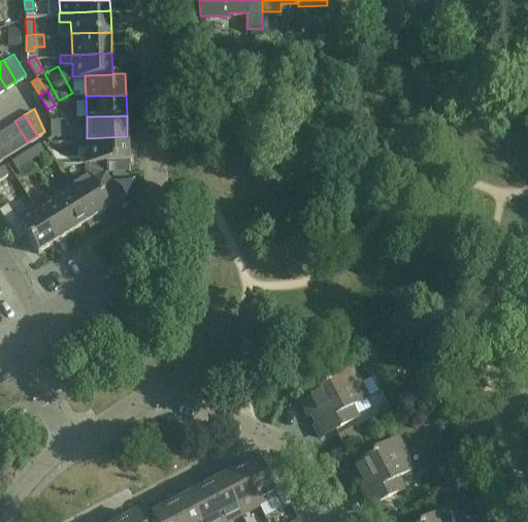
[(51,118),(51,134),(59,134),(59,118),(51,118)]
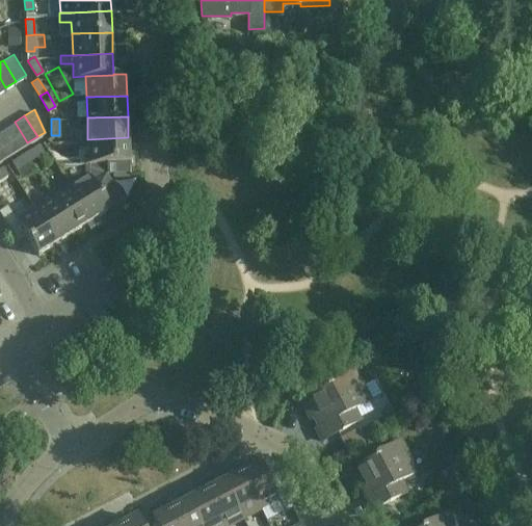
[(15,122),(4,128),(18,149),(27,142),(15,122)]
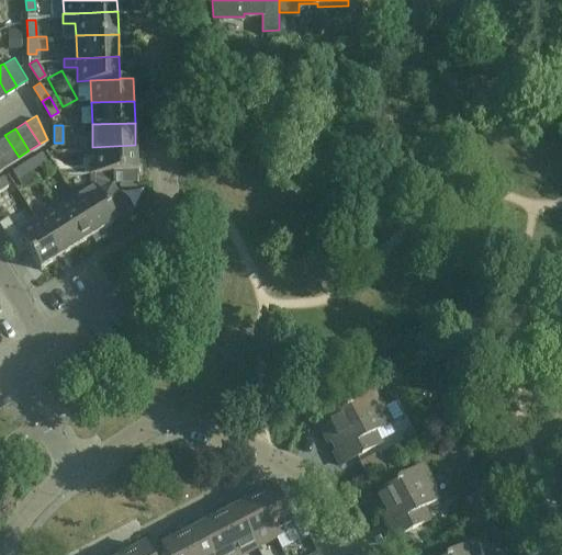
[(4,135),(0,137),(0,150),(8,163),(19,157),(4,135)]
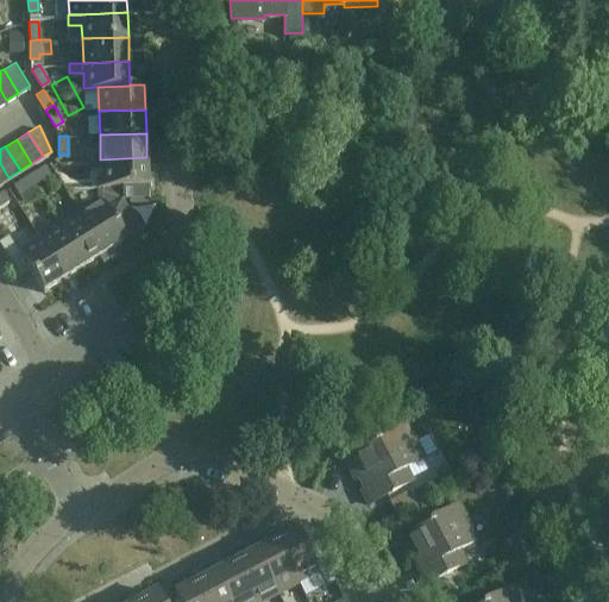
[(149,194),(146,157),(100,160),(101,185),(123,183),(123,195),(149,194)]
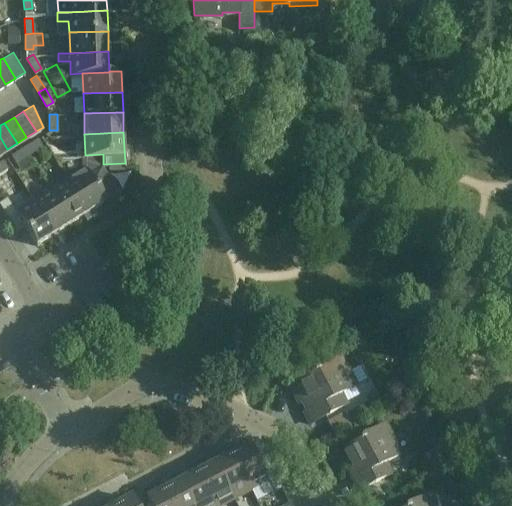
[(38,137),(24,146),(29,152),(42,144),(38,137)]
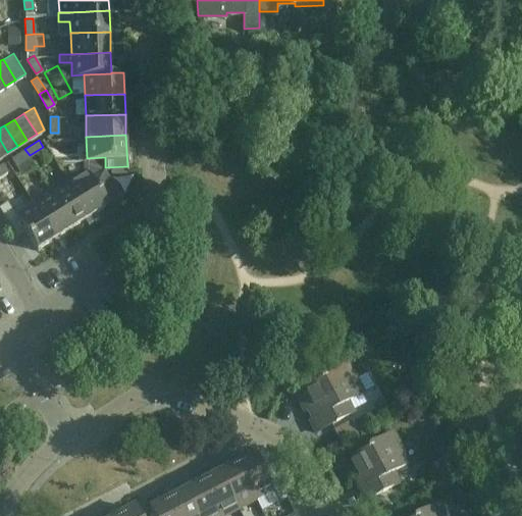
[(30,155),(24,149),(11,157),(15,164),(30,155)]
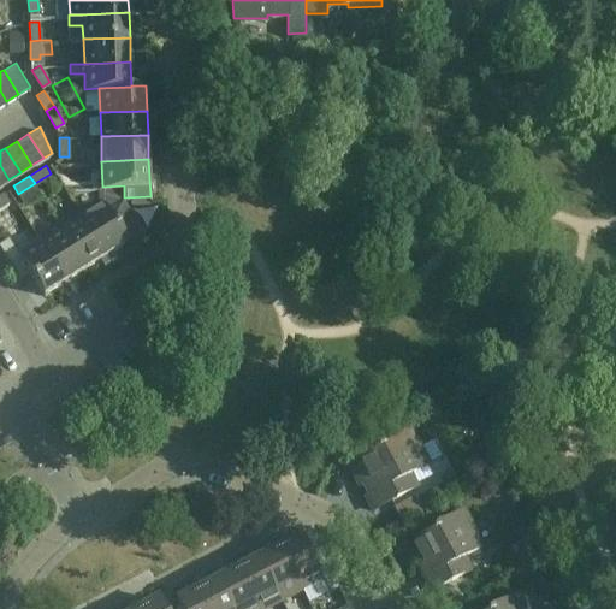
[(124,197),(124,185),(102,187),(102,199),(82,212),(110,258),(117,254),(113,248),(128,238),(111,211),(124,197)]
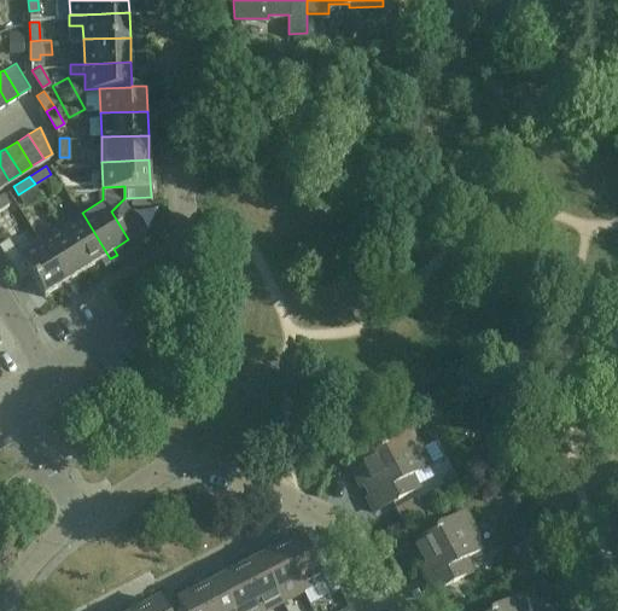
[(82,213),(60,226),(86,266),(100,256),(104,262),(110,259),(82,213)]
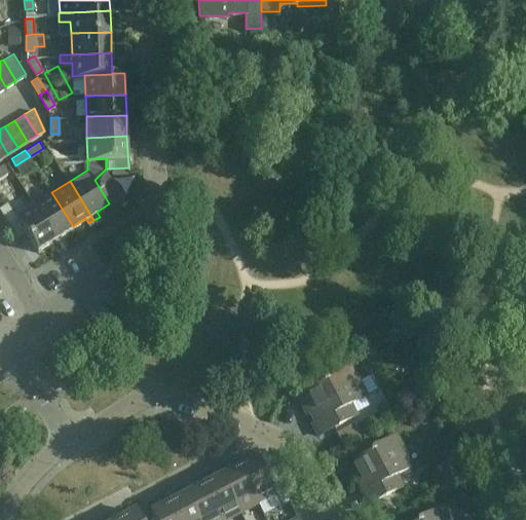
[(51,192),(34,203),(55,237),(73,226),(51,192)]
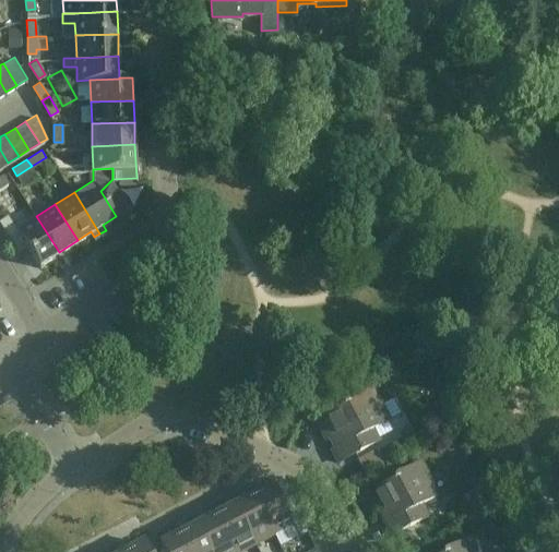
[(59,252),(36,216),(18,228),(8,213),(0,217),(0,222),(19,251),(27,246),(39,264),(59,252)]
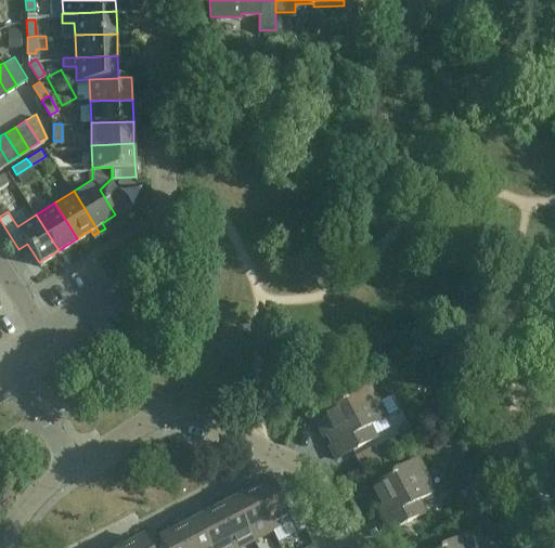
[(369,382),(359,388),(340,398),(341,400),(313,415),(328,444),(330,444),(336,456),(357,444),(357,445),(375,435),(369,422),(385,414),(369,382)]
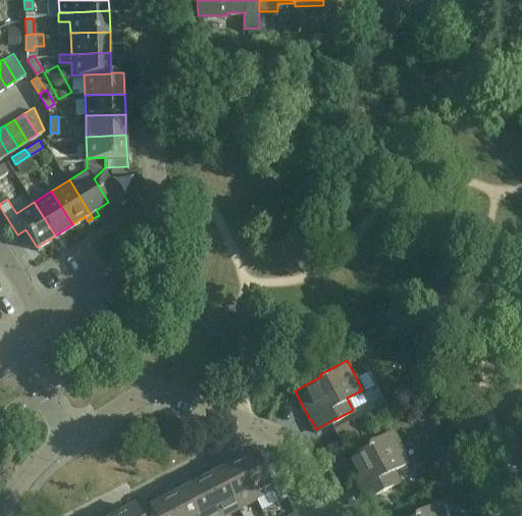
[(394,429),(384,434),(366,444),(367,447),(350,456),(364,483),(376,477),(381,488),(399,479),(393,467),(409,459),(394,429)]
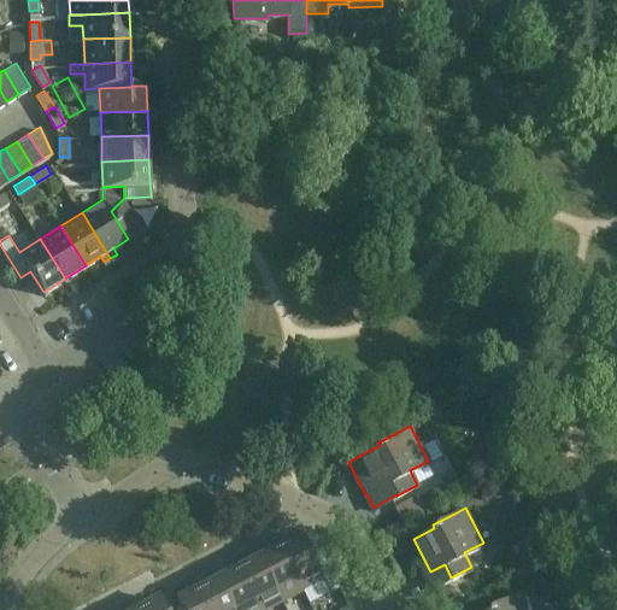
[(286,533),(276,538),(303,588),(324,578),(301,534),(289,540),(286,533)]
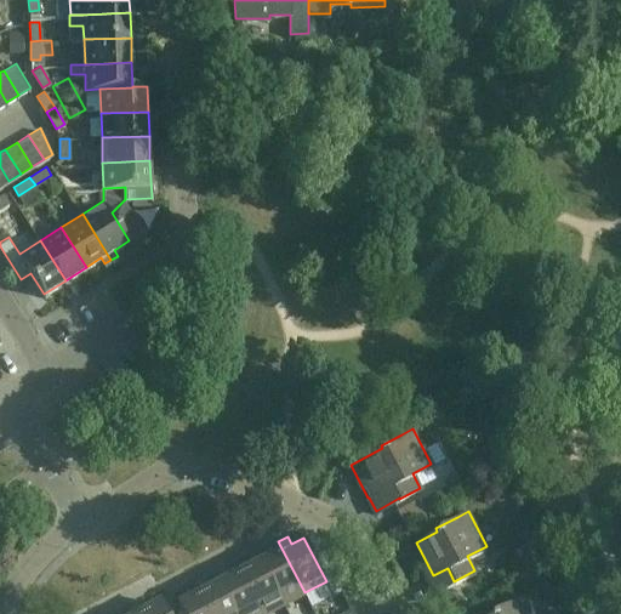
[(273,553),(261,560),(284,603),(305,592),(278,541),(268,546),(273,553)]
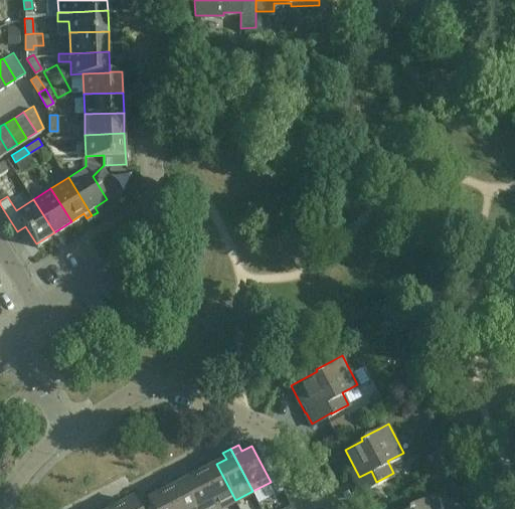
[(204,462),(196,466),(218,508),(235,500),(216,464),(207,468),(204,462)]
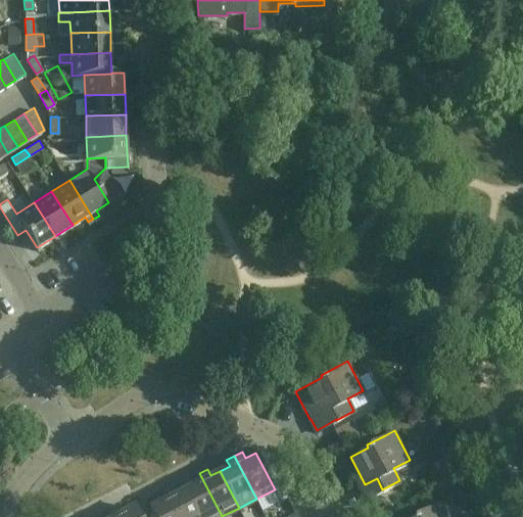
[(185,488),(199,516),(222,516),(199,473),(191,478),(194,484),(185,488)]
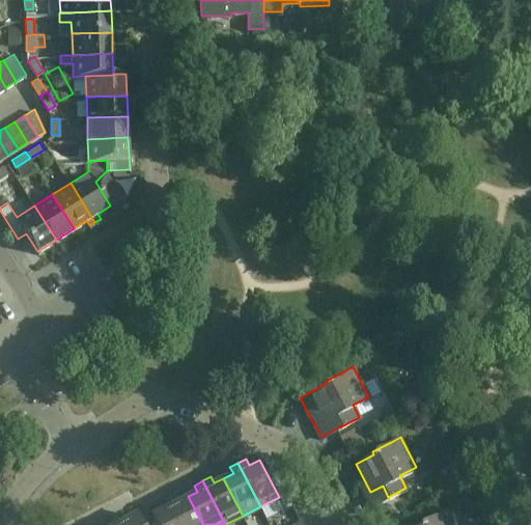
[(175,495),(167,499),(179,524),(202,524),(188,496),(178,501),(175,495)]
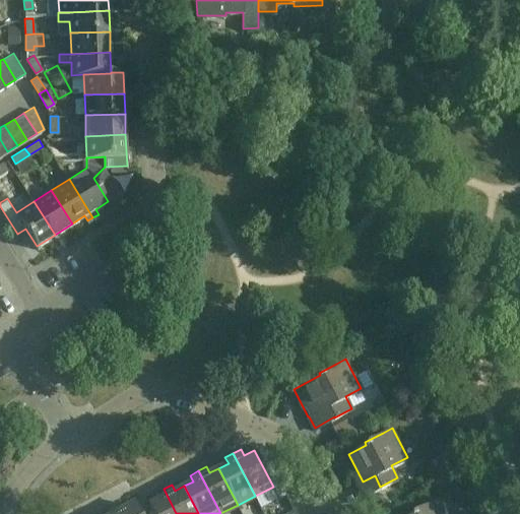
[(176,513),(164,489),(155,493),(158,499),(148,504),(153,513),(176,513)]
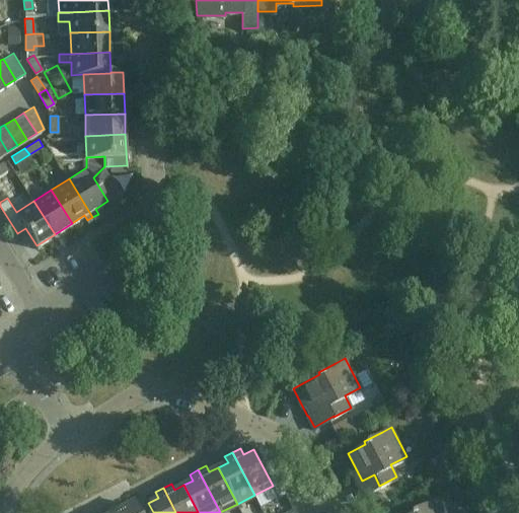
[(445,512),(437,497),(428,502),(411,511),(411,512),(445,512)]
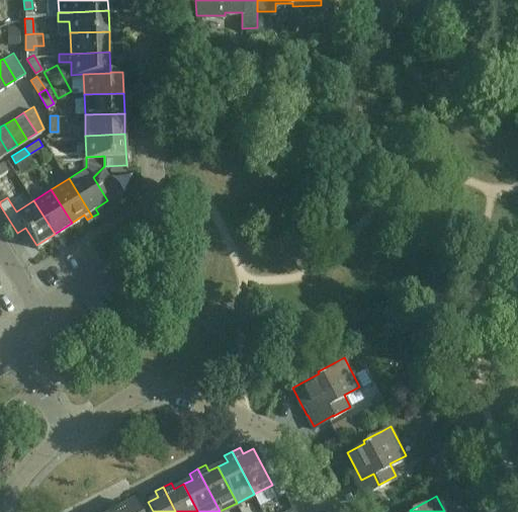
[(121,500),(113,504),(116,511),(140,511),(135,501),(124,506),(121,500)]
